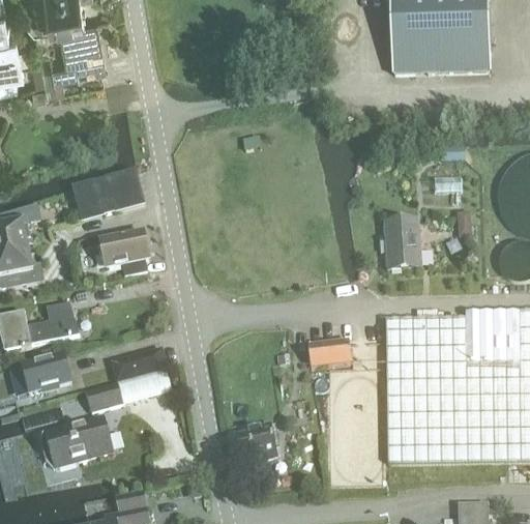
[(0,0),(0,35),(10,34),(3,0),(0,0)]
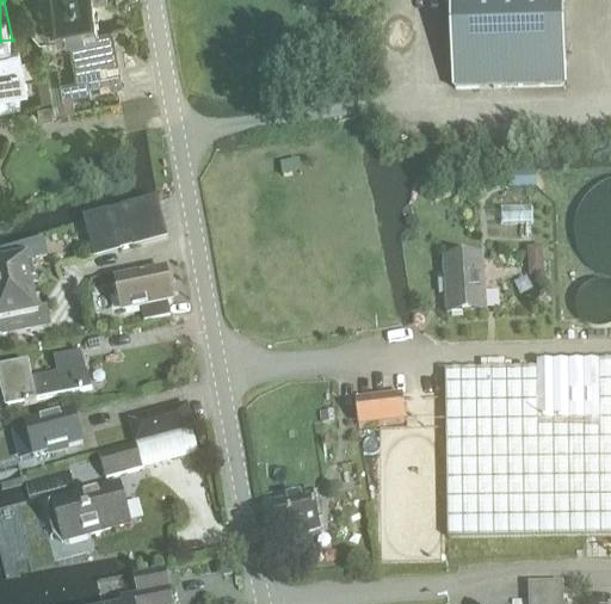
[(54,0),(60,30),(98,23),(93,0),(54,0)]
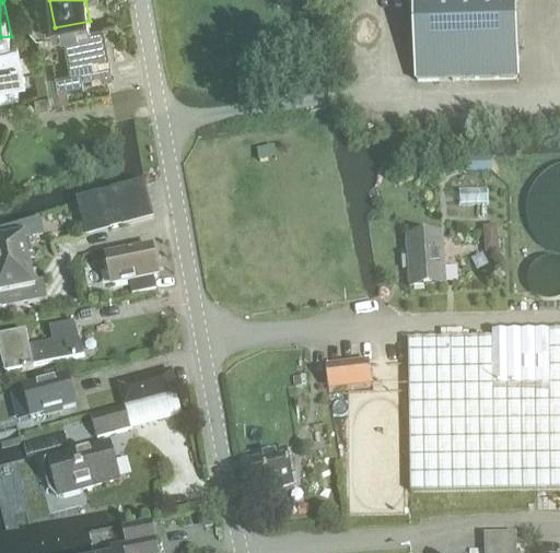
[(413,0),(417,78),(516,74),(513,0),(413,0)]
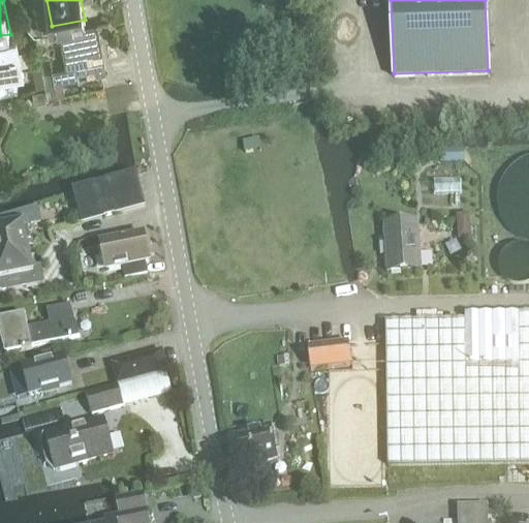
[(97,18),(85,20),(52,26),(52,27),(60,26),(66,61),(45,64),(49,78),(45,79),(48,92),(65,89),(63,75),(106,67),(97,18)]
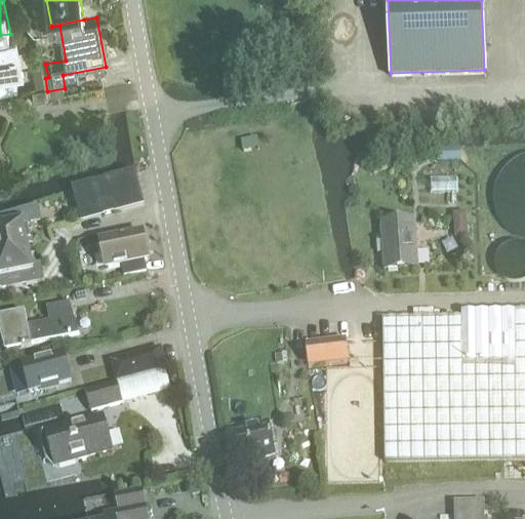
[(16,33),(10,34),(0,35),(0,84),(17,82),(15,70),(23,69),(16,33)]
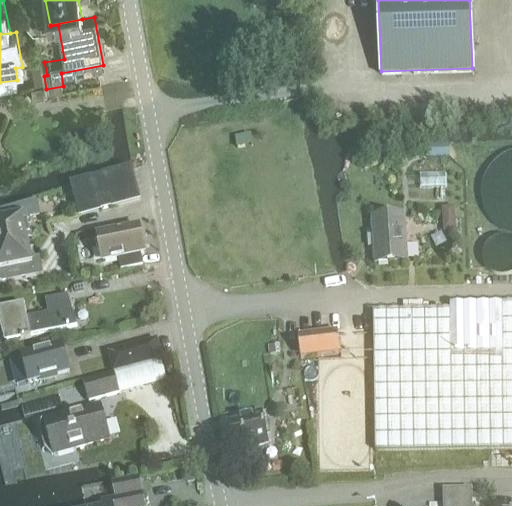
[(43,83),(31,84),(33,95),(45,93),(43,83)]
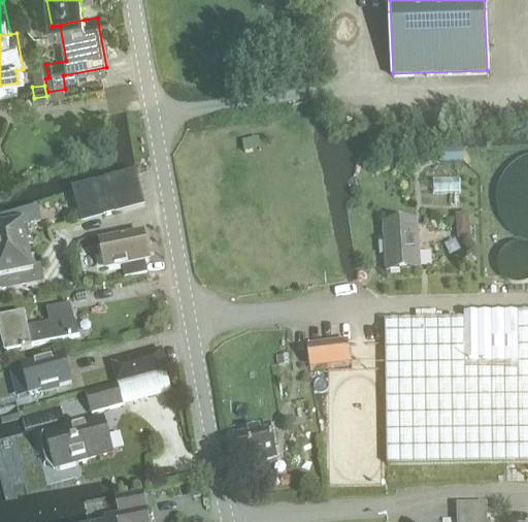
[(441,156),(461,155),(460,144),(441,145),(441,156)]
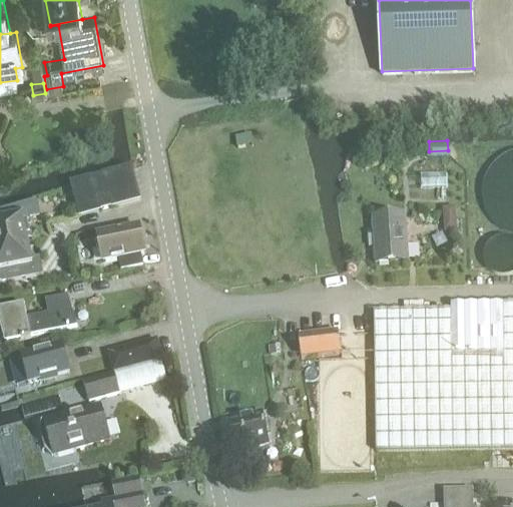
[(72,180),(80,211),(138,195),(130,164),(72,180)]
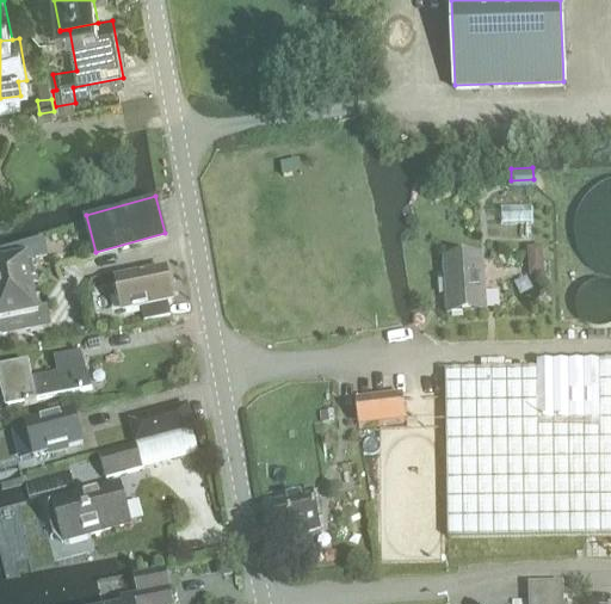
[(0,288),(32,282),(37,282),(32,257),(48,253),(43,233),(0,245),(0,288)]
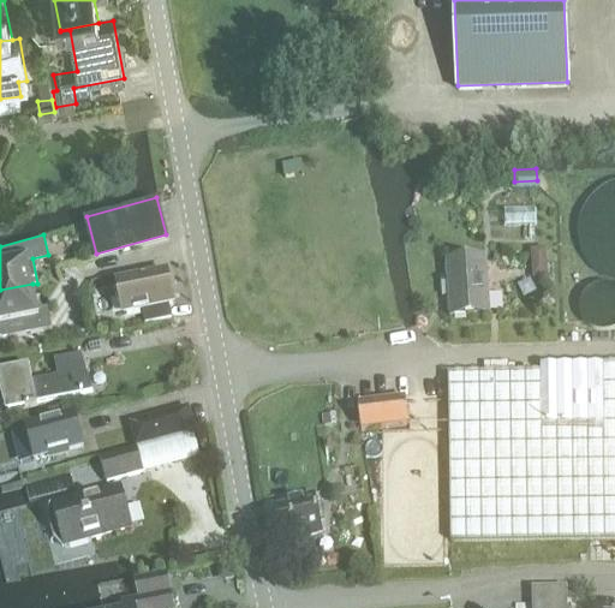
[(545,242),(531,243),(532,249),(538,255),(547,254),(545,242)]
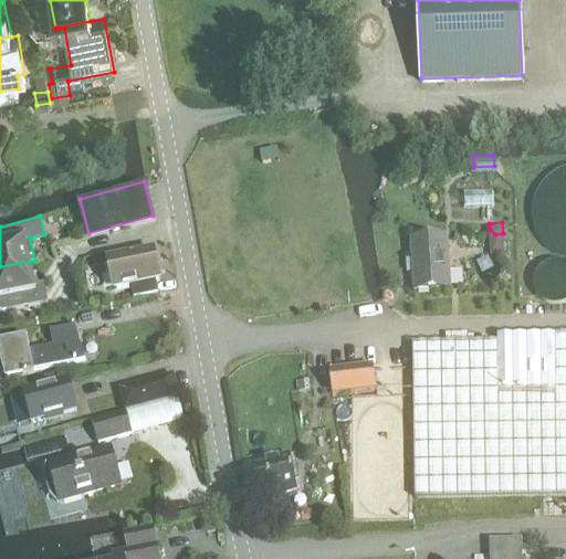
[(415,285),(450,283),(447,233),(411,235),(415,285)]
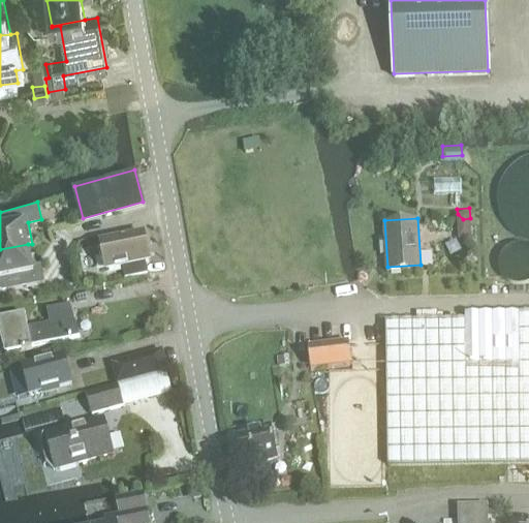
[(146,257),(149,257),(143,228),(100,238),(106,266),(122,263),(124,274),(148,269),(146,257)]
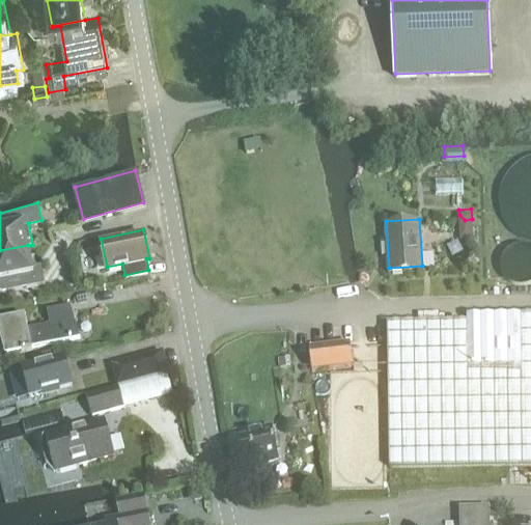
[(31,264),(28,245),(0,250),(0,287),(2,288),(45,280),(40,261),(31,264)]
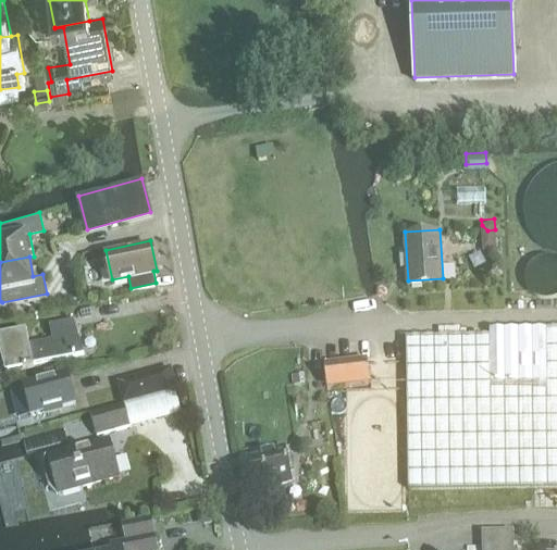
[(33,359),(83,349),(73,316),(49,321),(52,335),(28,339),(26,324),(0,328),(0,347),(5,366),(33,361),(33,359)]
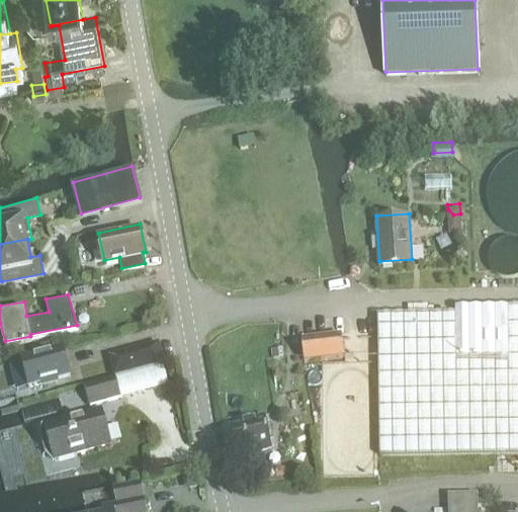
[(517,301),(455,302),(455,309),(377,310),(379,451),(517,448),(517,301)]
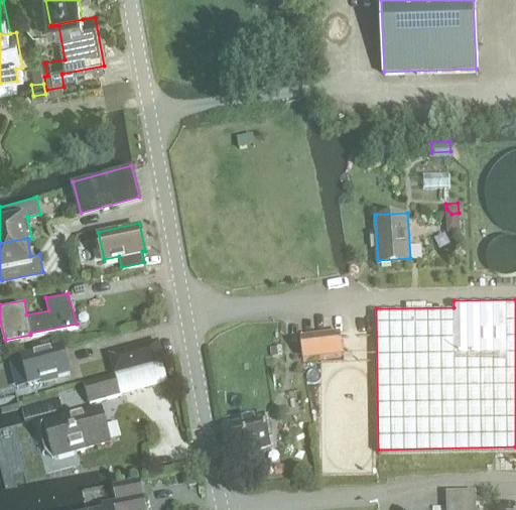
[(302,356),(343,351),(340,329),(300,334),(302,356)]
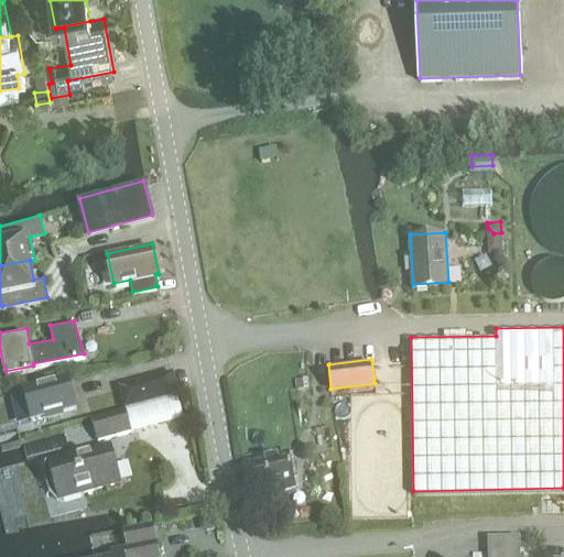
[(61,374),(60,367),(43,371),(45,379),(61,374)]
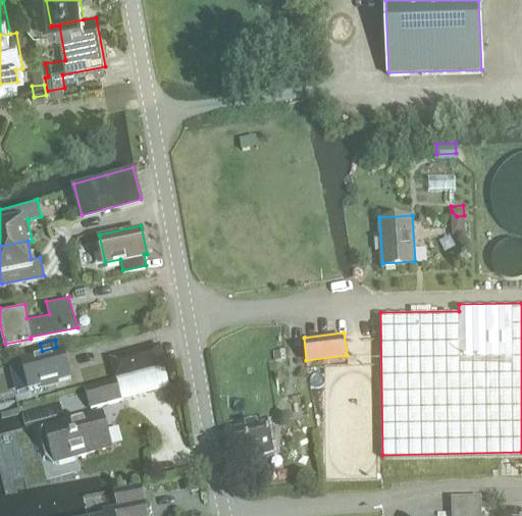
[(127,350),(134,369),(165,361),(160,342),(127,350)]
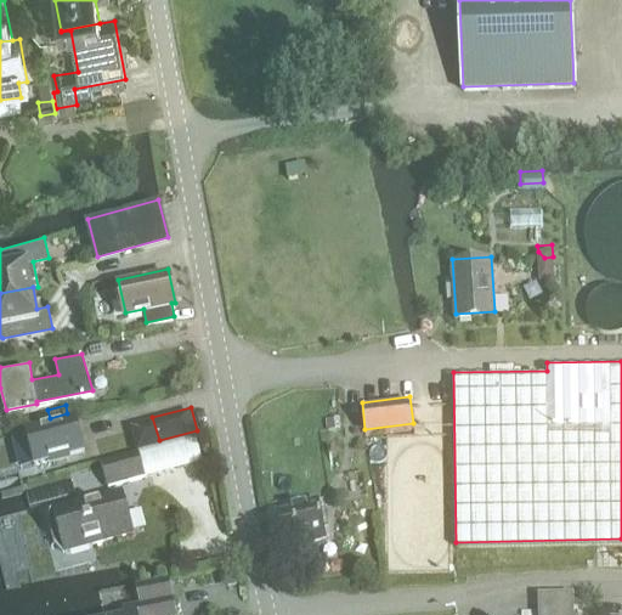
[(35,460),(84,446),(74,412),(26,426),(35,460)]
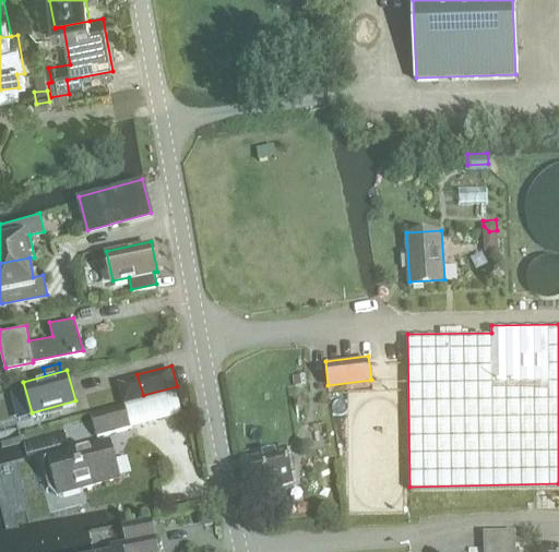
[(125,402),(91,410),(96,432),(130,422),(125,402)]
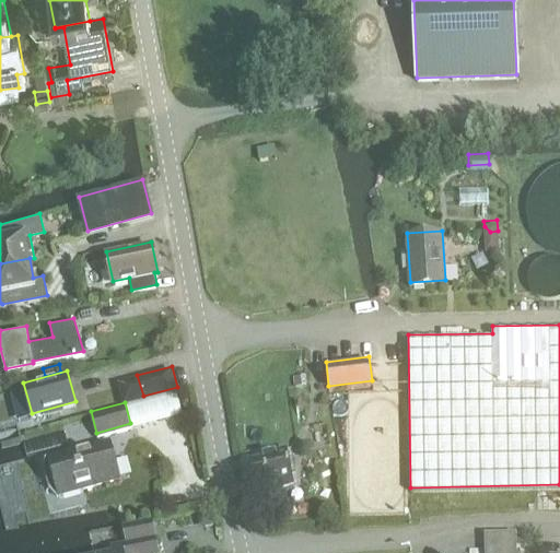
[(51,493),(120,473),(120,472),(119,473),(109,438),(111,438),(111,437),(42,457),(43,468),(47,483),(51,493)]
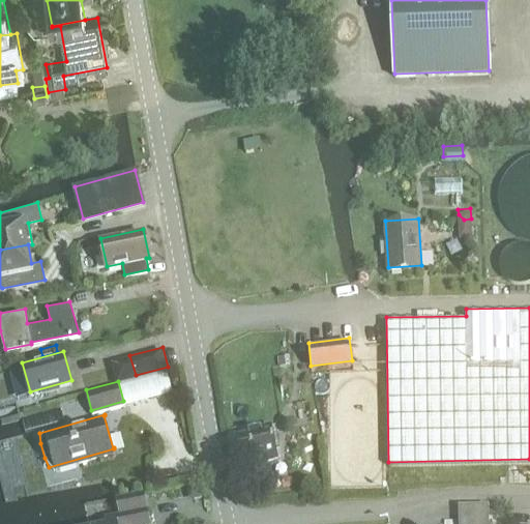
[(260,461),(280,457),(278,455),(277,455),(272,426),(273,426),(273,424),(248,429),(249,434),(237,436),(241,461),(259,458),(260,461)]
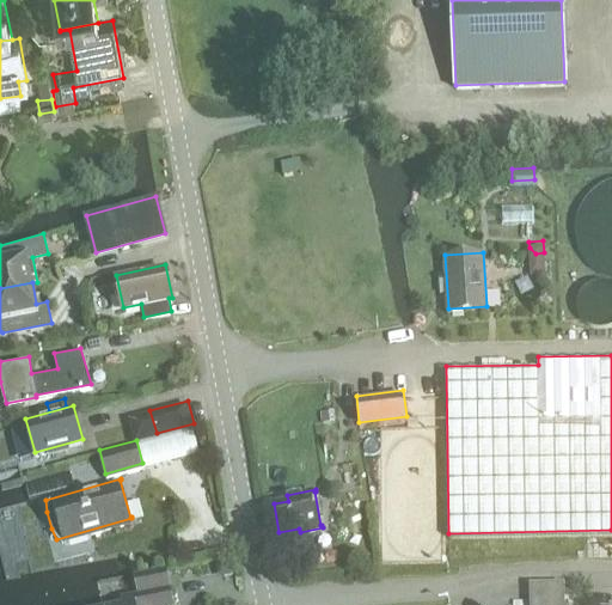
[(230,555),(216,557),(218,566),(225,570),(233,569),(230,555)]
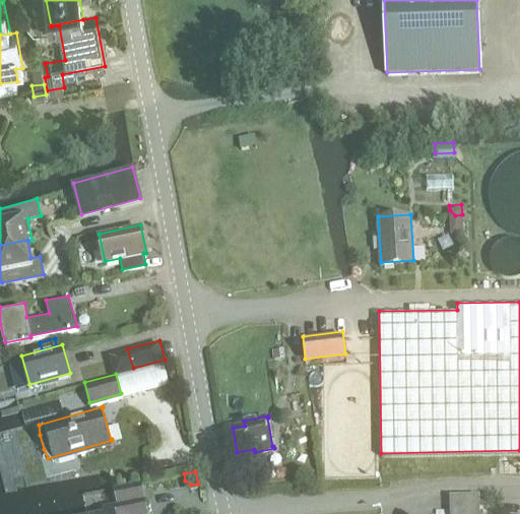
[(140,513),(146,513),(140,479),(113,485),(117,502),(104,504),(106,512),(93,513),(140,513)]
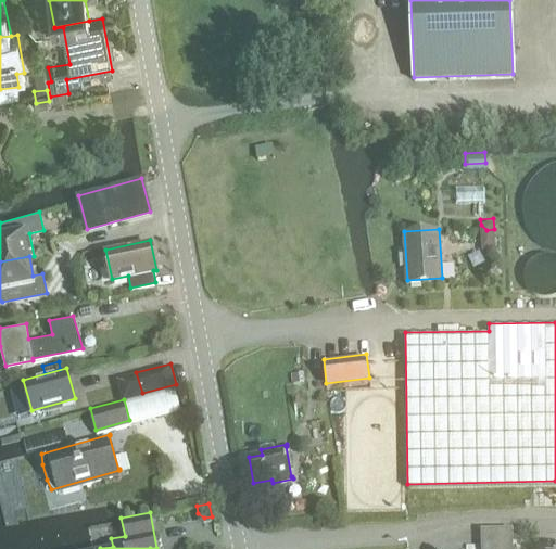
[(513,548),(513,525),(481,525),(481,548),(513,548)]
